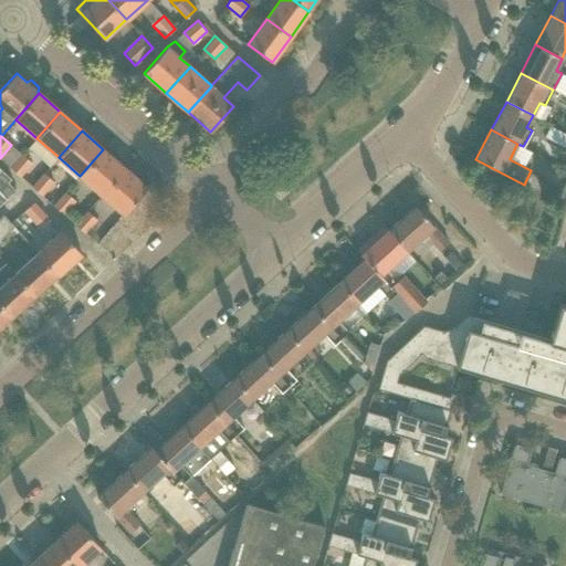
[(102,195),(125,168),(103,149),(80,176),(102,195)]
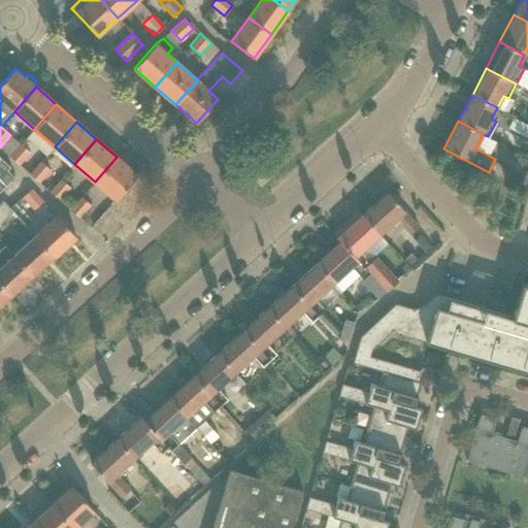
[(21,165),(31,153),(21,144),(10,157),(21,165)]
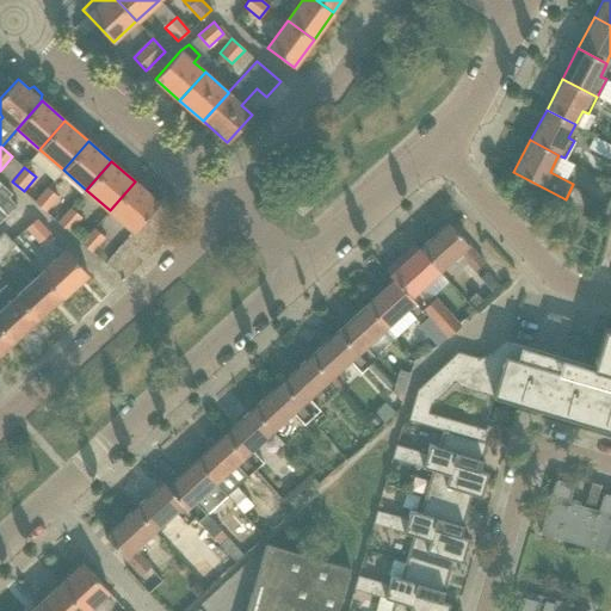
[(159,203),(135,181),(110,210),(134,232),(159,203)]
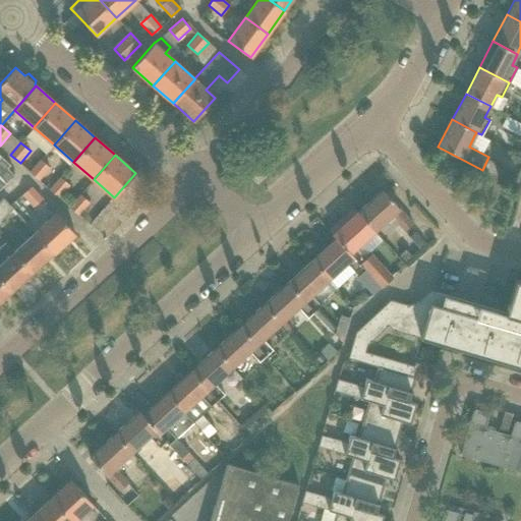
[(10,165),(0,156),(0,188),(14,176),(7,168),(10,165)]
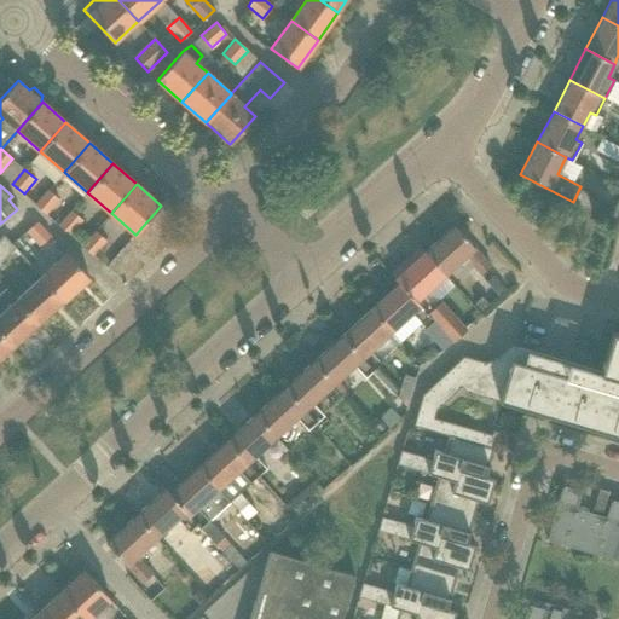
[(59,200),(48,190),(36,203),(47,214),(59,200)]
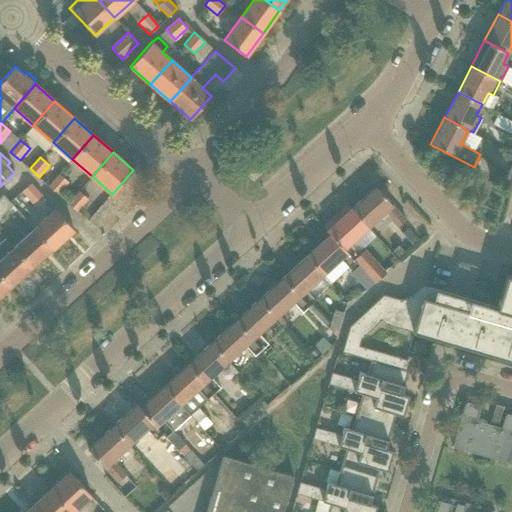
[(69,182),(58,174),(49,186),(59,194),(69,182)]
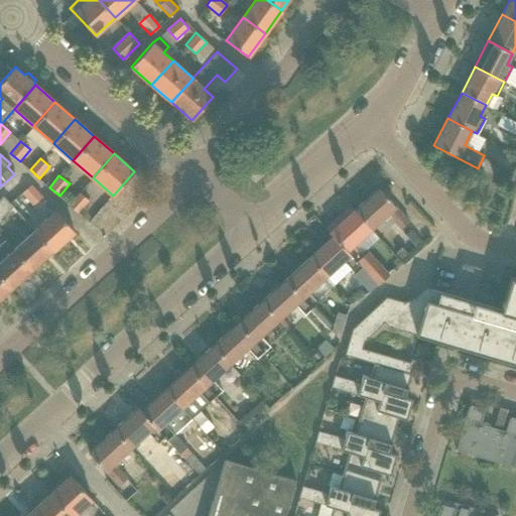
[(22,192),(33,205),(42,197),(31,184),(22,192)]
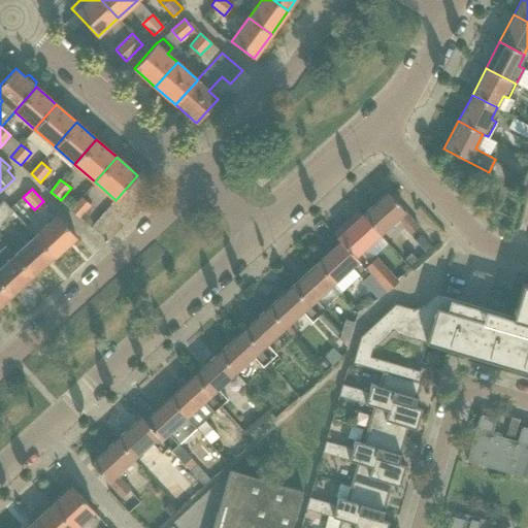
[(383,196),(362,216),(378,234),(389,244),(402,232),(407,237),(415,231),(383,196)]
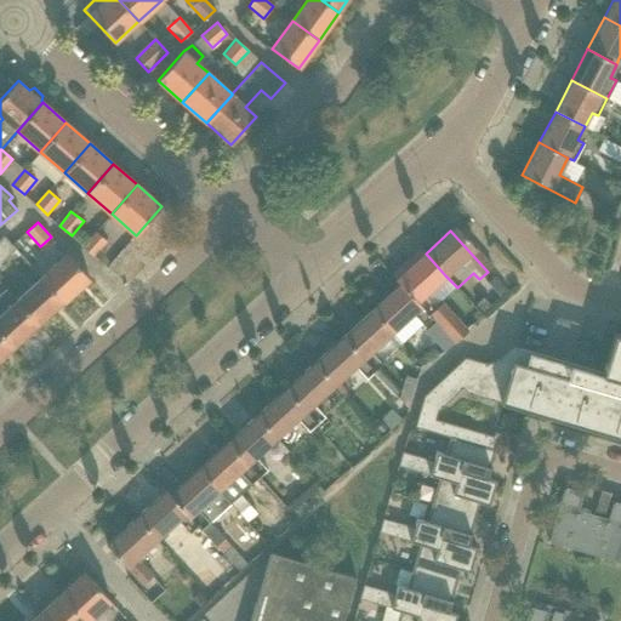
[(106,241),(95,232),(83,245),(93,255),(106,241)]
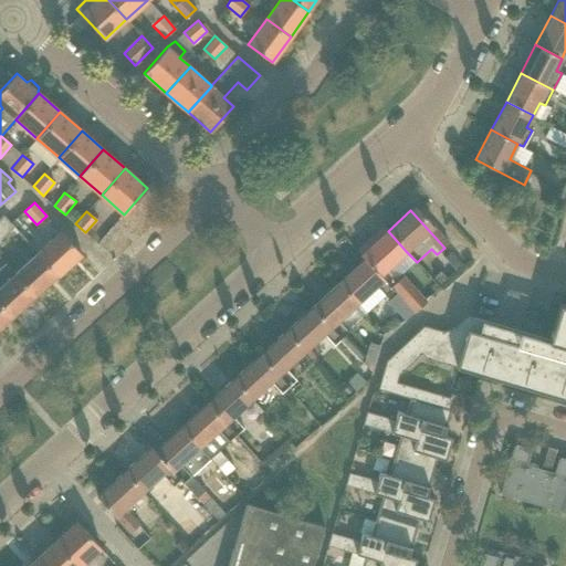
[(0,239),(13,227),(11,224),(3,216),(0,218),(0,239)]
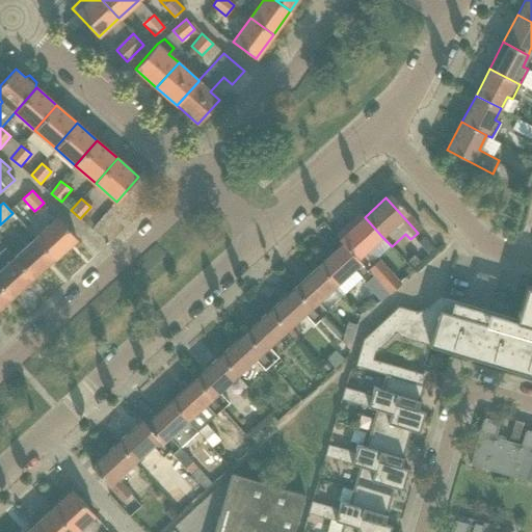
[(364,251),(381,236),(365,217),(340,239),(370,273),(372,274),(389,293),(400,282),(379,259),(374,263),(364,251)]
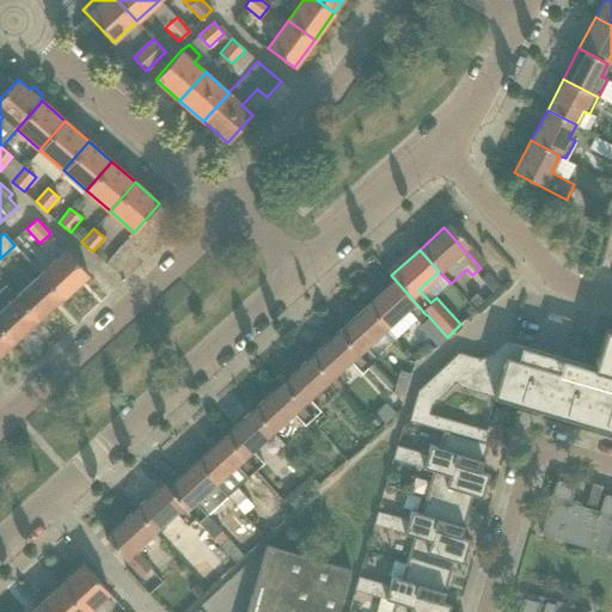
[(87,275),(72,257),(66,251),(41,274),(62,298),(87,275)]
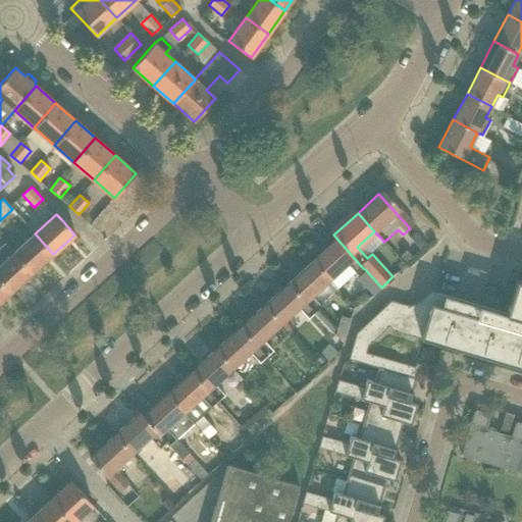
[(53,254),(35,233),(13,253),(33,273),(53,254)]
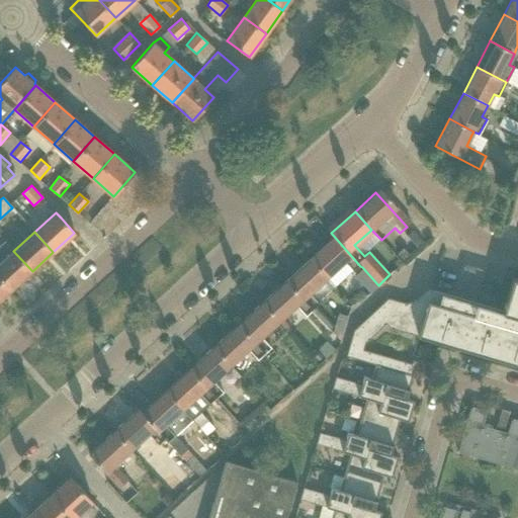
[(360,266),(331,233),(330,234),(334,238),(310,259),(328,278),(344,263),(352,273),(360,266)]
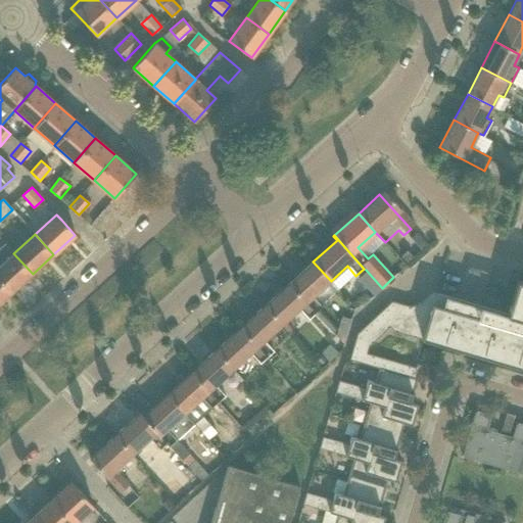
[(429,238),(423,244),(425,246),(429,251),(435,246),(429,238)]
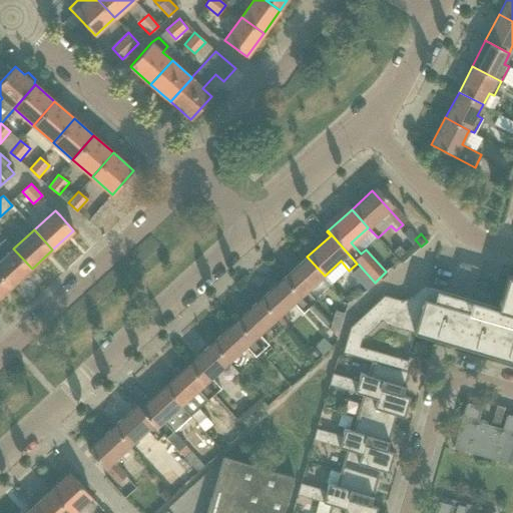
[(32,269),(13,248),(5,238),(0,242),(0,252),(3,257),(0,260),(0,275),(11,288),(32,269)]
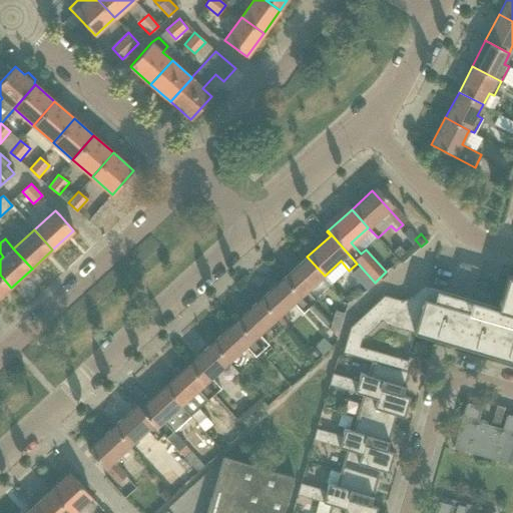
[(415,239),(409,244),(416,251),(421,246),(417,241),(415,239)]
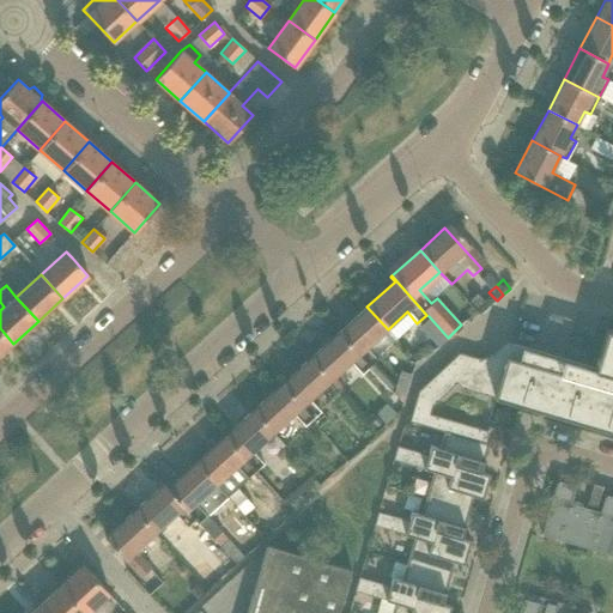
[(489,292),(481,298),(489,308),(497,301),(489,292)]
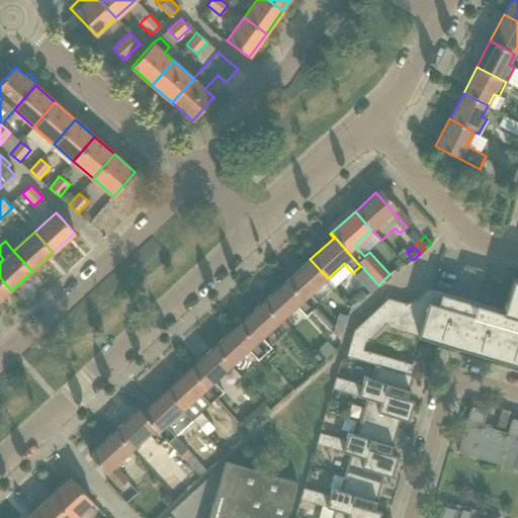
[(337,288),(328,278),(310,259),(285,281),(313,310),(337,288)]
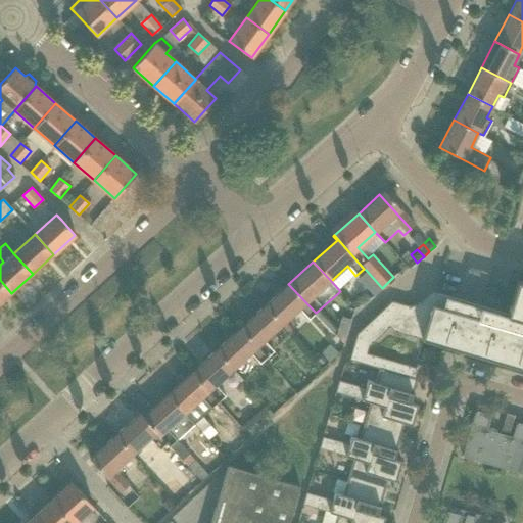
[(366,270),(358,277),(374,295),(382,288),(366,270)]
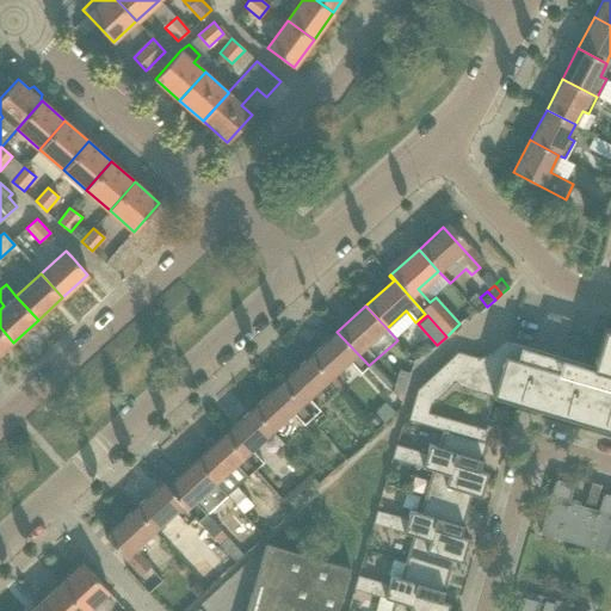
[(0,353),(13,343),(0,327),(0,353)]
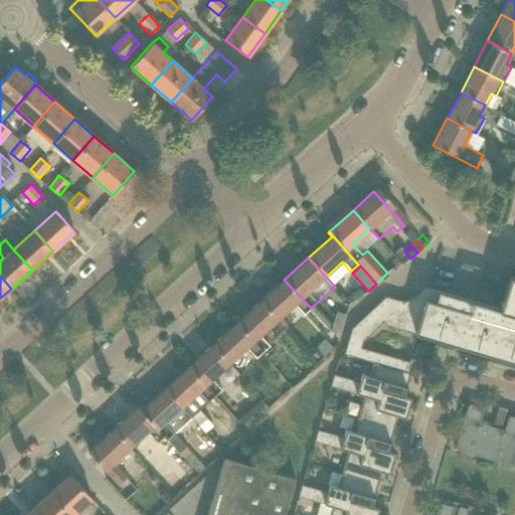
[(514,278),(509,277),(500,310),(496,322),(514,327),(514,278)]
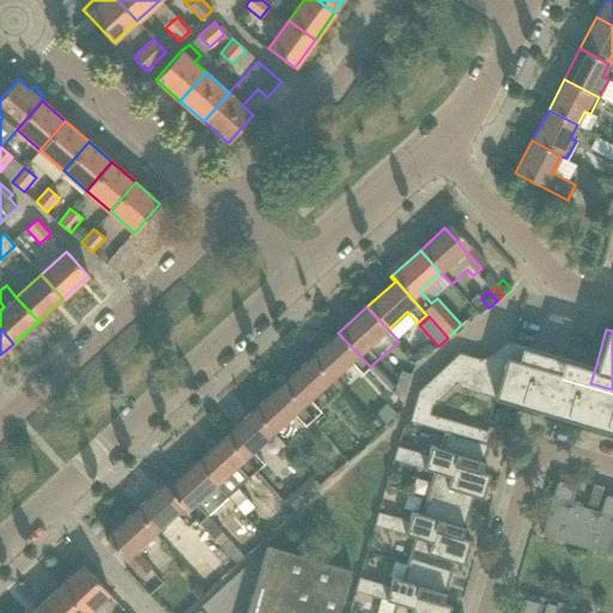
[(370,366),(338,333),(310,358),(331,381),(351,363),(362,375),(358,377),(378,401),(390,390),(370,366)]
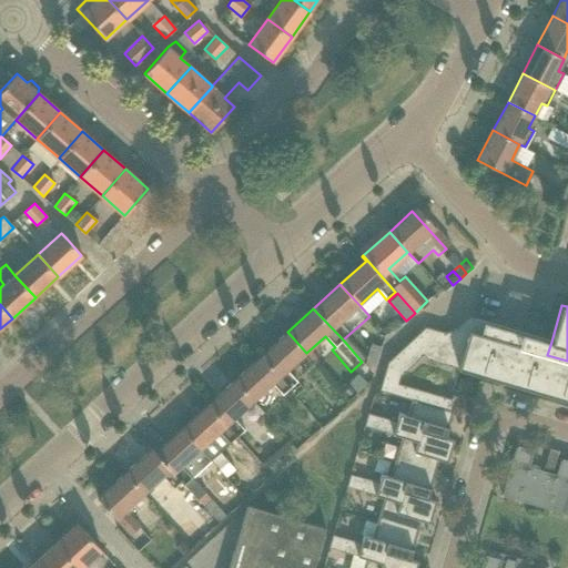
[(428,359),(458,368),(473,318),(468,317),(457,327),(447,333),(440,332),(425,327),(387,362),(379,391),(413,399),(413,401),(452,412),(455,401),(397,384),(399,376),(423,354),(428,359)]
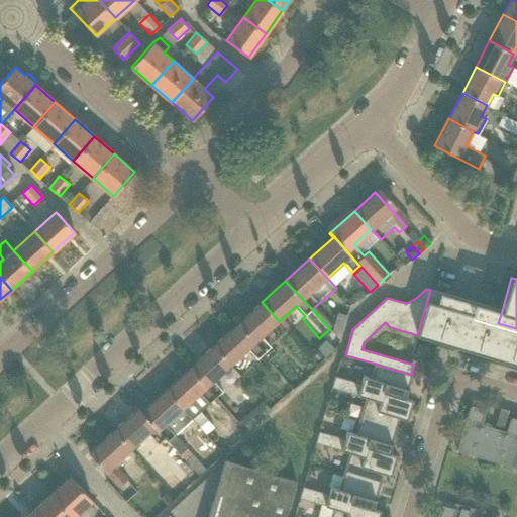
[(516,328),(498,323),(502,311),(430,290),(417,335),(516,365),(516,328)]
